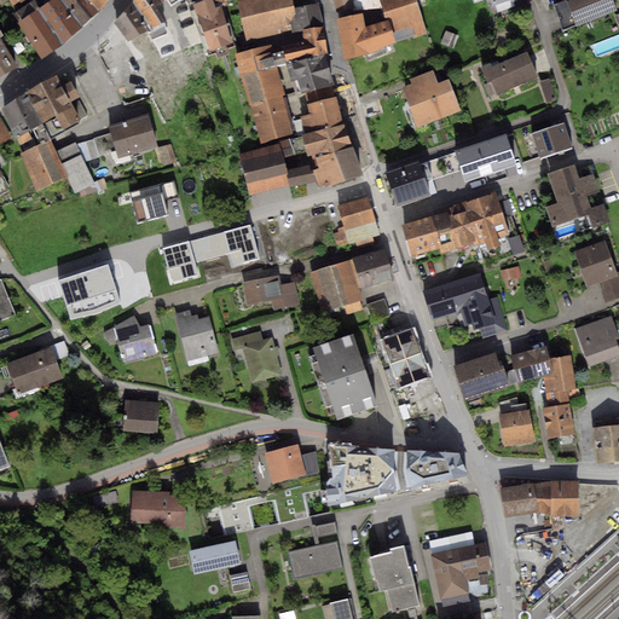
[(51,0),(48,3),(38,10),(61,46),(82,28),(62,0),(51,0)]
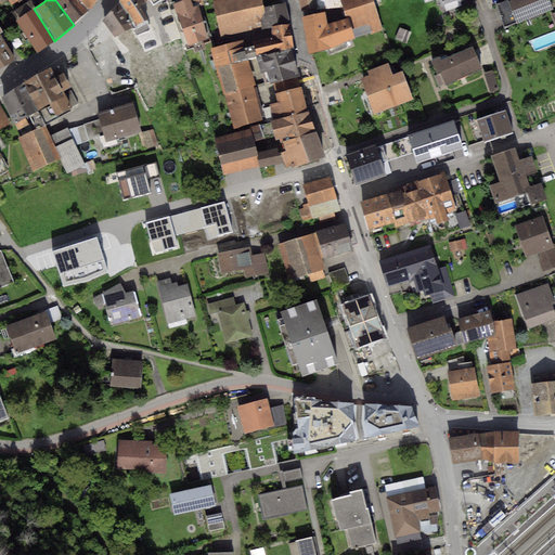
[(55,0),(74,25),(90,10),(80,0),(55,0)]
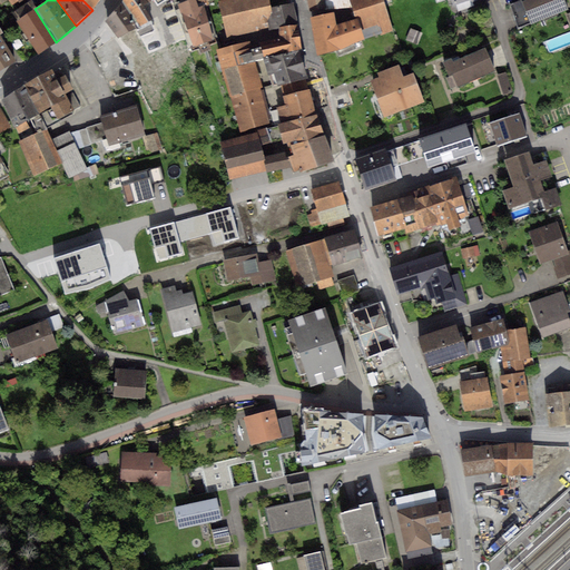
[(82,0),(92,10),(99,0),(82,0)]
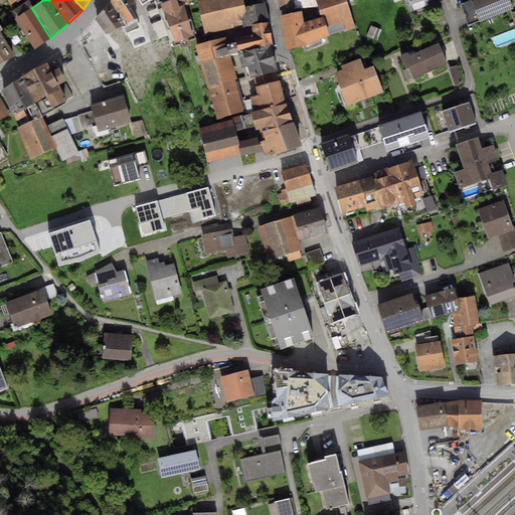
[(133,0),(111,0),(110,2),(125,25),(137,19),(127,6),(135,2),(133,0)]
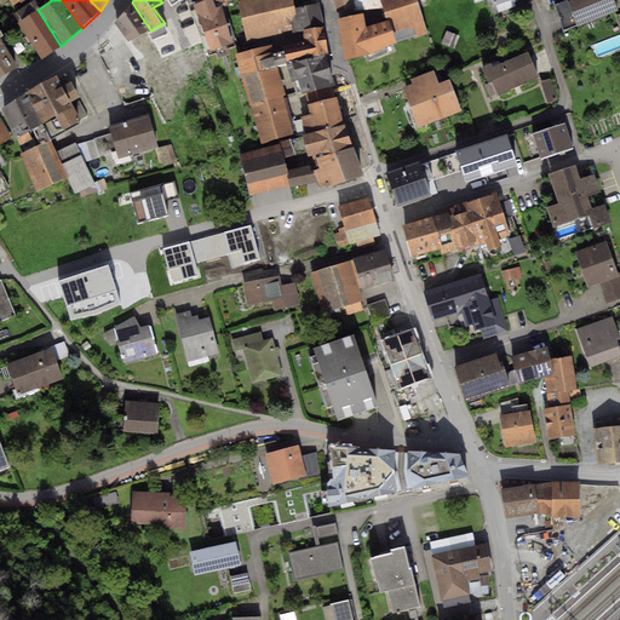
[(205,0),(193,5),(210,51),(231,45),(222,0),(217,1),(216,0),(205,0)]
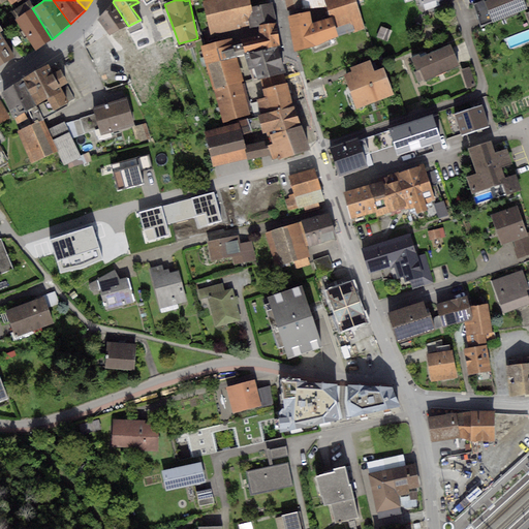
[(249,0),(208,0),(203,1),(211,35),(249,25),(247,19),(253,11),(251,6),(249,0)]
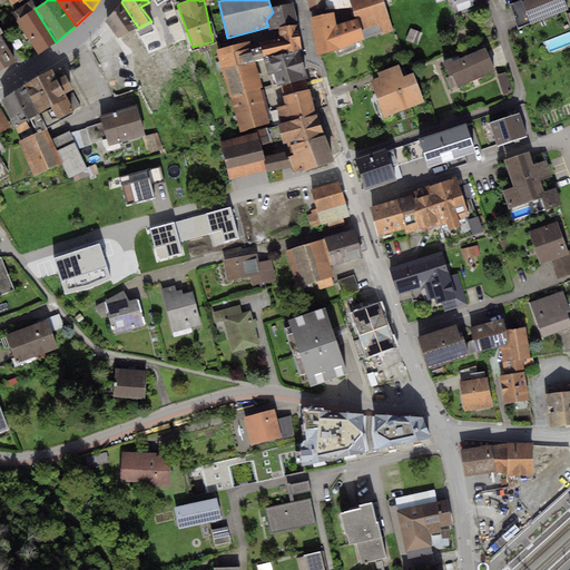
[(306,0),(310,9),(324,6),(324,9),(352,7),(350,0),(306,0)]
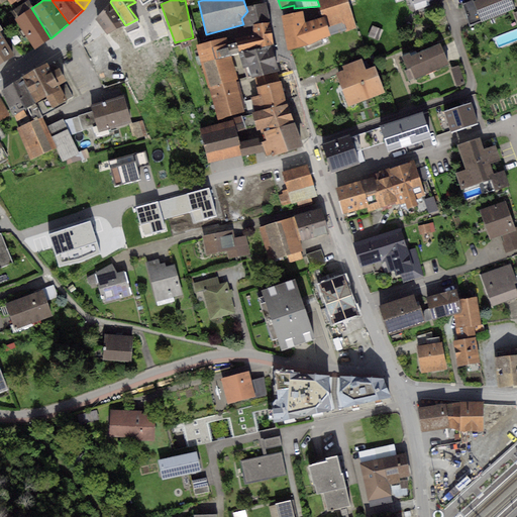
[(320,10),(347,2),(346,0),(317,0),(319,6),(320,10)]
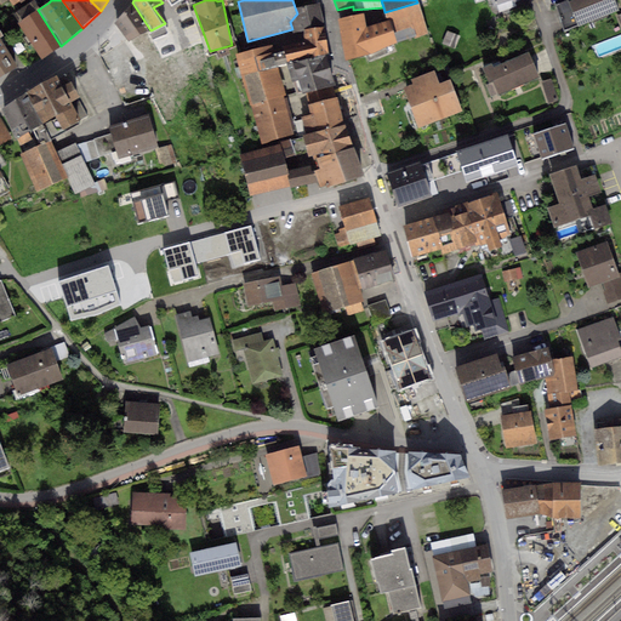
[(568,0),(554,5),(564,30),(577,26),(579,28),(620,11),(614,0),(571,0),(569,1),(568,0)]
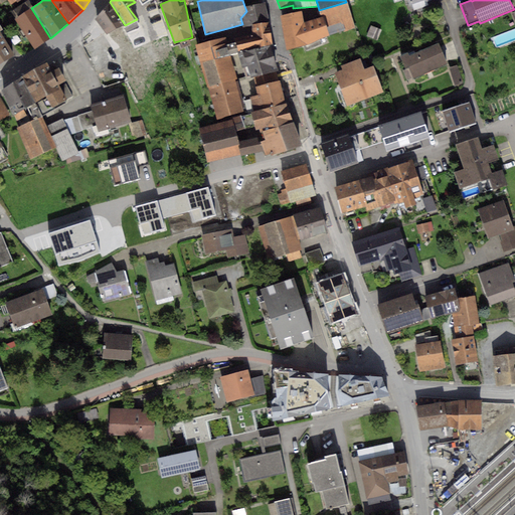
[(110,2),(95,19),(107,34),(125,25),(110,2)]
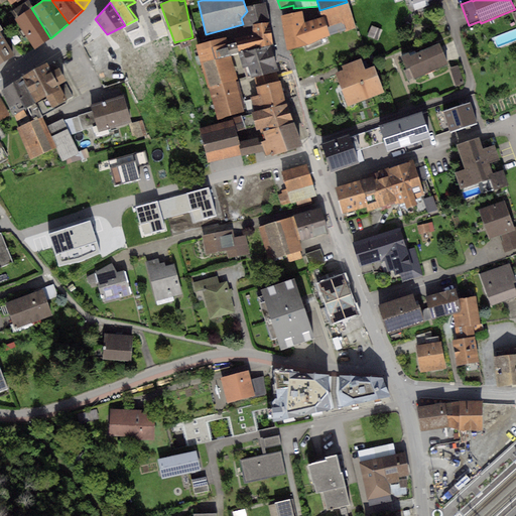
[(347,2),(319,10),(323,16),(331,35),(356,28),(347,2)]
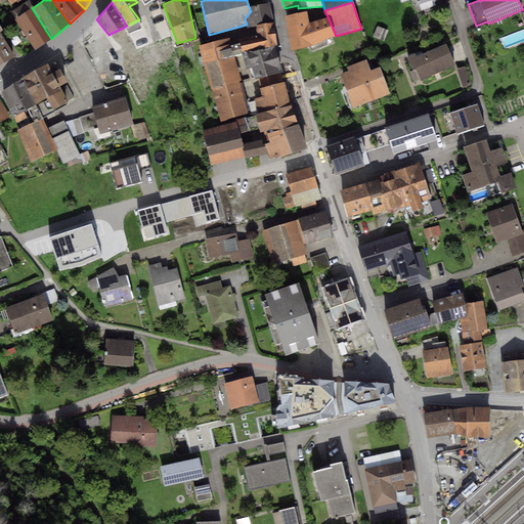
[(258,24),(273,23),(269,3),(249,6),(251,11),(245,18),(247,25),(258,24)]
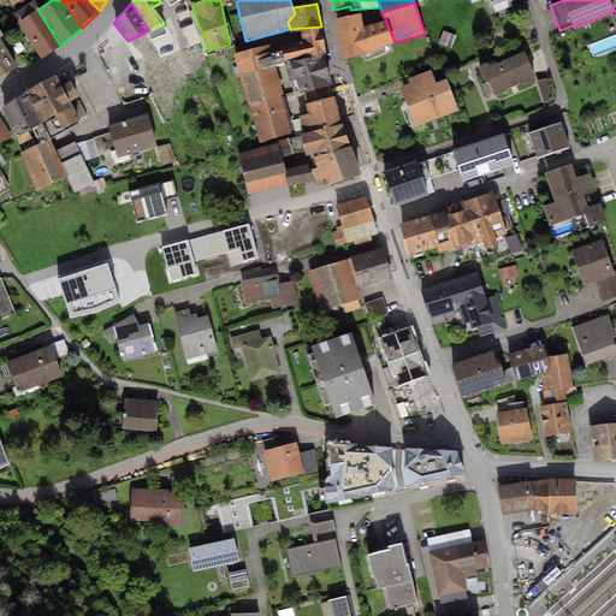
[(37,10),(17,24),(40,59),(60,46),(37,10)]
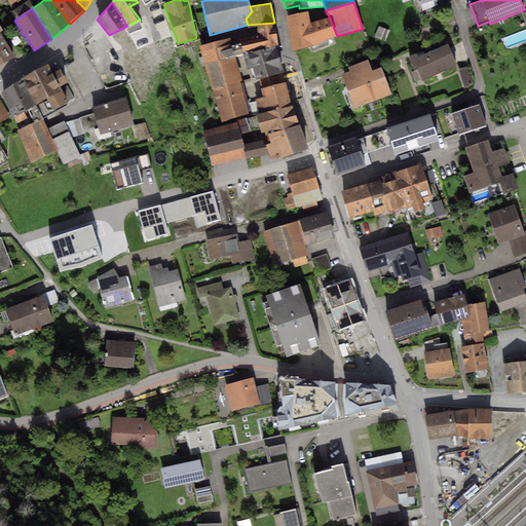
[(308,11),(287,15),(292,49),(313,45),(337,36),(329,16),(309,22),(308,11)]
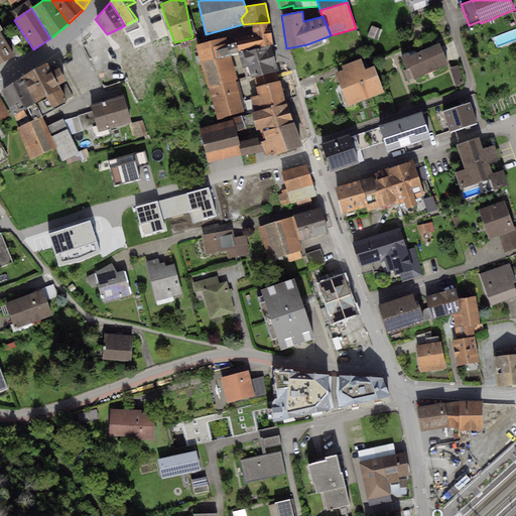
[(253,31),(236,36),(237,42),(238,52),(271,45),(273,44),(269,22),(254,23),(253,31)]
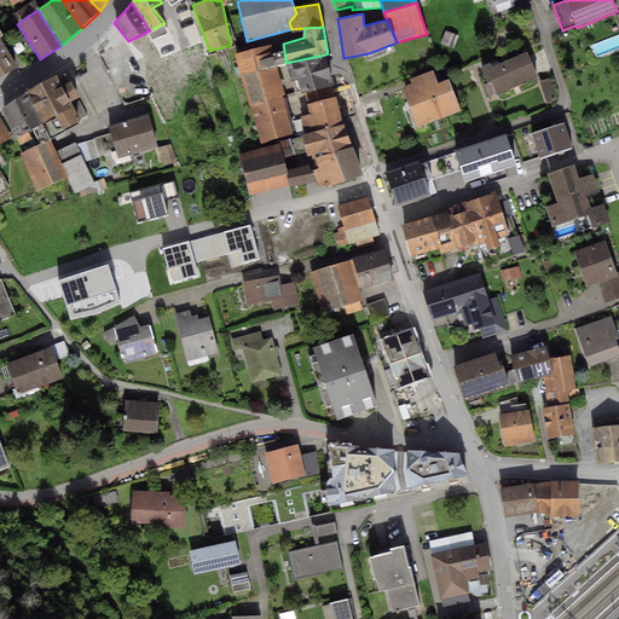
[(0,75),(17,65),(0,36),(3,35),(0,30),(0,75)]
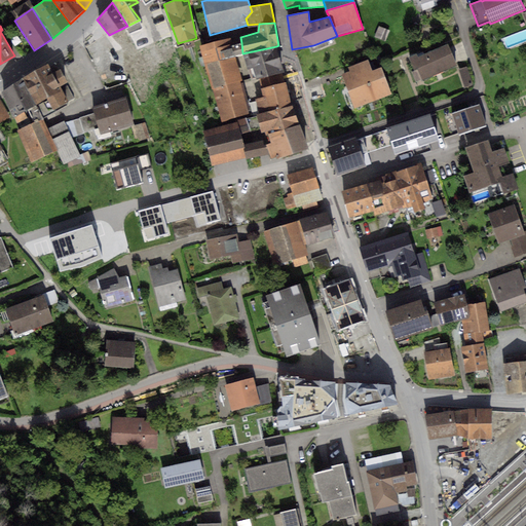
[(379,27),(375,37),(385,41),(389,31),(379,27)]
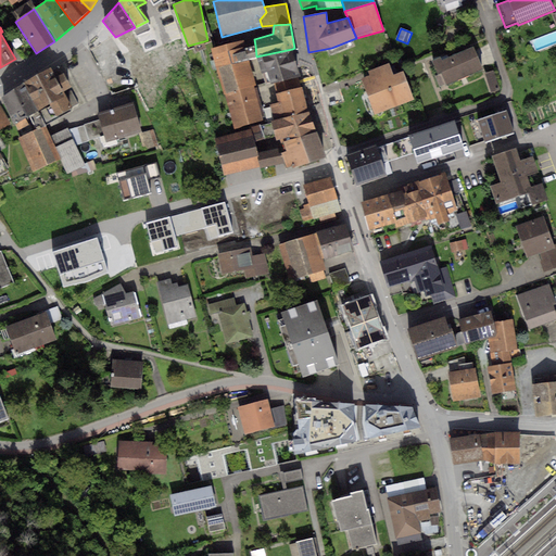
[(211,49),(217,66),(248,59),(256,57),(255,46),(244,48),(243,40),(211,49)]
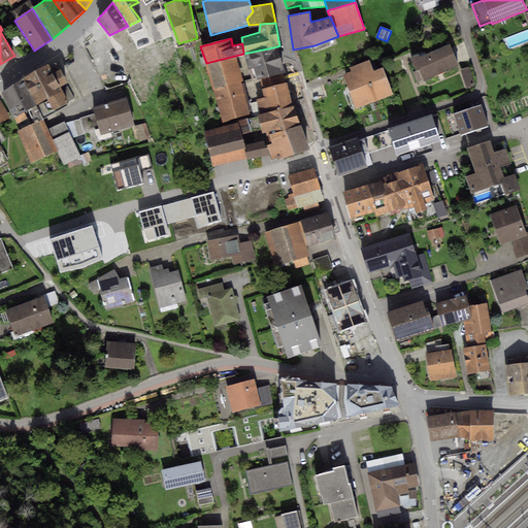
[(419,54),(410,58),(417,70),(411,72),(417,84),(459,66),(450,43),(420,56),(419,54)]
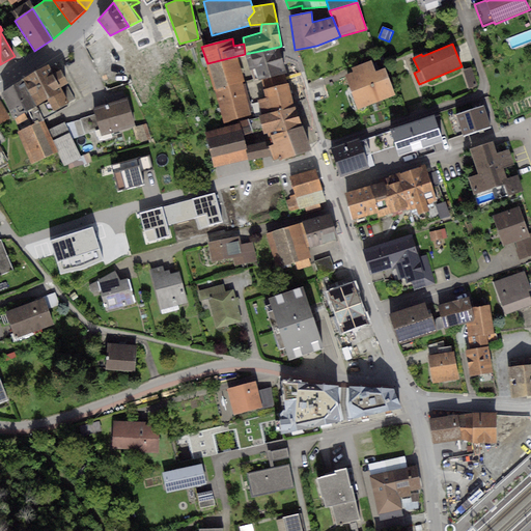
[(279,47),(245,54),(253,81),(260,80),(285,74),(279,47)]
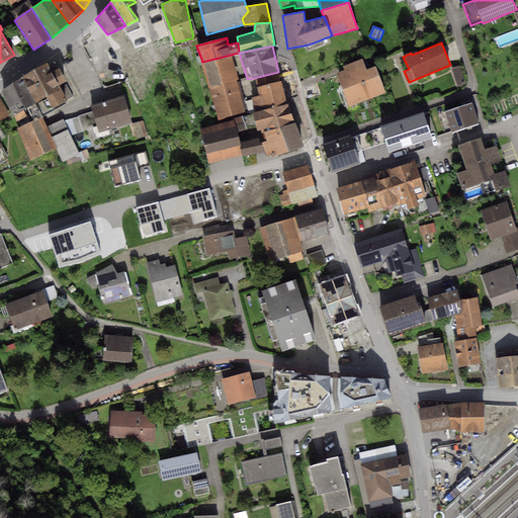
[(231,55),(202,62),(208,87),(237,80),(231,55)]
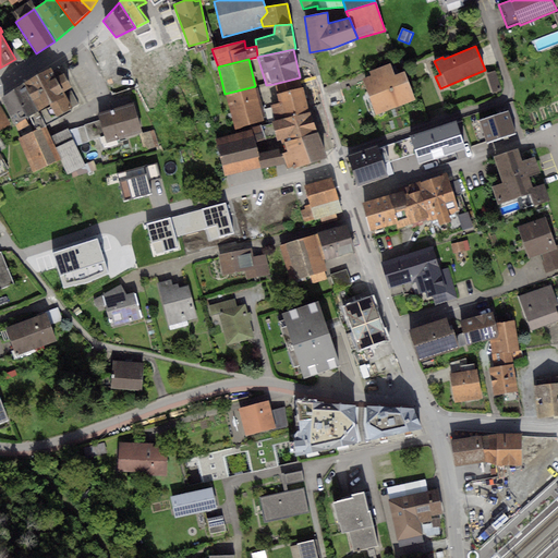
[(372,75),(362,79),(376,114),(416,100),(405,71),(395,74),(390,63),(371,71),(372,75)]
